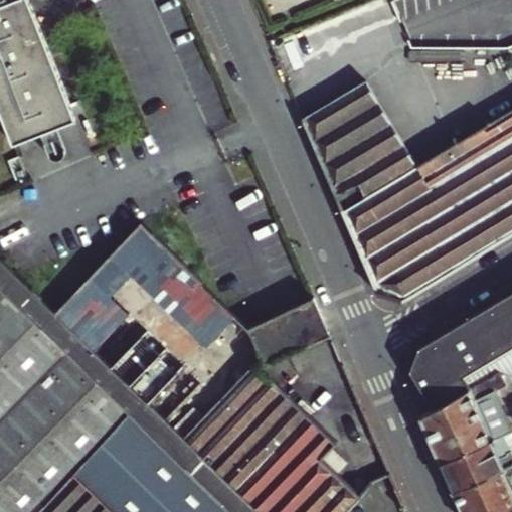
[(0,112),(13,145),(41,134),(50,157),(51,158),(52,160),(53,161),(54,161),(56,162),(57,162),(58,162),(59,162),(60,161),(61,160),(62,160),(63,159),(64,158),(65,156),(65,154),(65,153),(65,152),(64,151),(56,129),(44,99),(64,91),(27,0),(0,0),(0,112)]
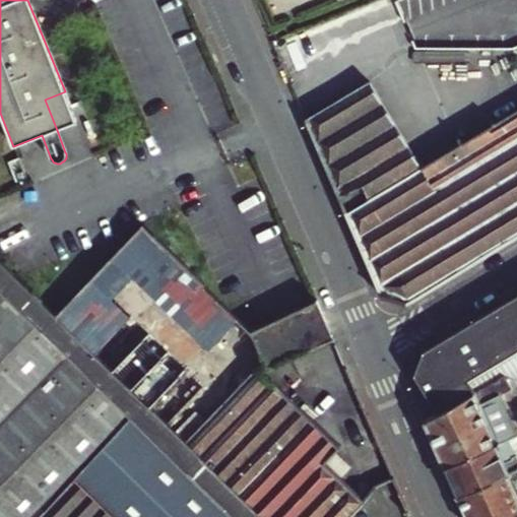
[(516,111),(408,176),(368,84),(303,121),(380,298),(403,306),(516,238),(516,111)]
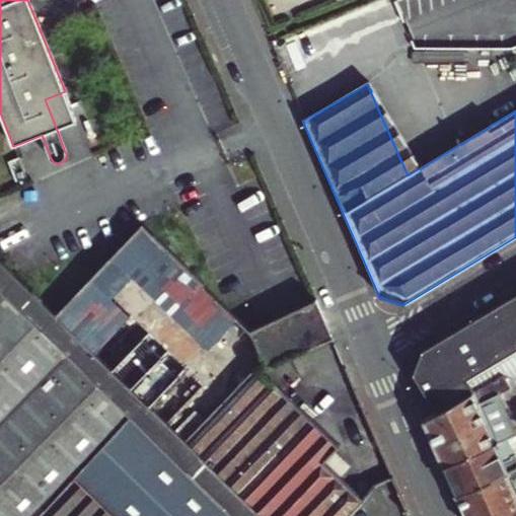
[(65,91),(45,99),(57,130),(77,122),(65,91)]
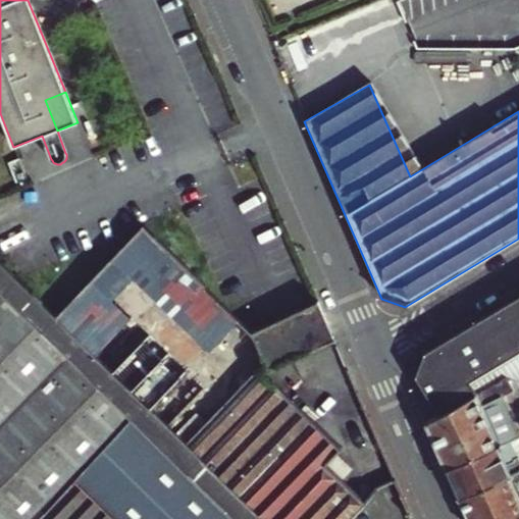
[(204,286),(143,227),(53,318),(184,445),(258,373),(332,339),(317,302),(250,333),(202,288),(204,286)]
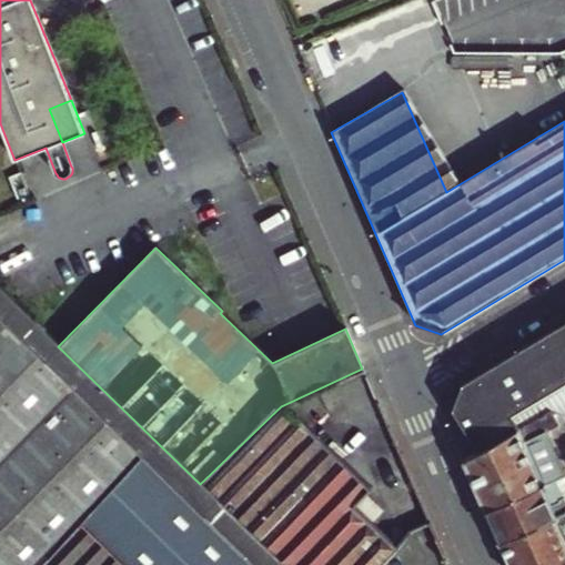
[(283,564),(200,484),(58,346),(0,290),(0,564),(283,564)]
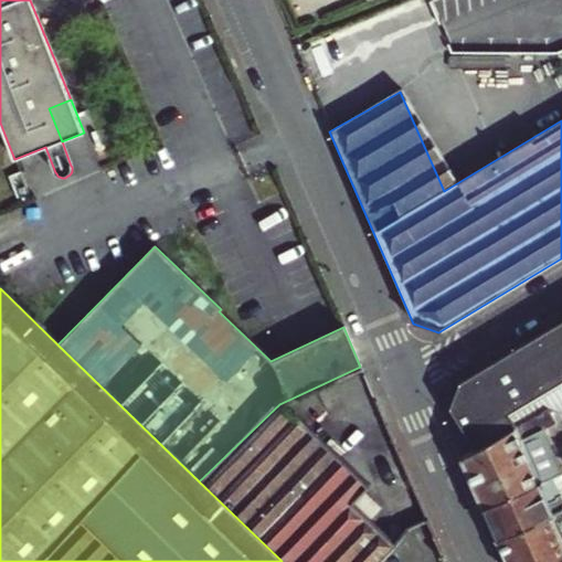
[(561,322),(458,385),(451,412),(473,455),(462,462),(506,561),(559,561),(561,560),(561,509),(547,483),(558,477),(537,438),(561,423),(561,409),(560,405),(513,432),(506,421),(561,385),(561,322)]
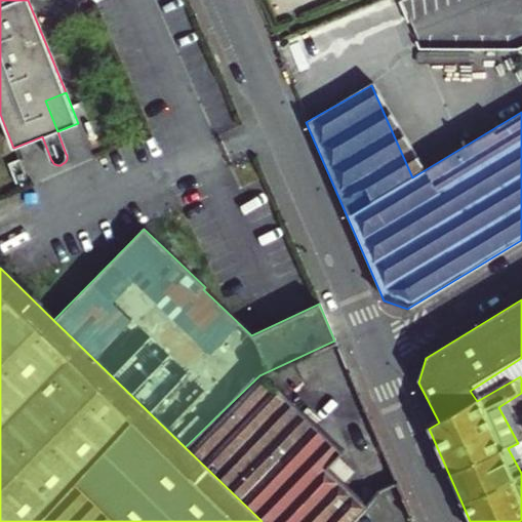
[(339,454),(259,375),(185,447),(262,521),(346,521),(364,504),(326,468),(339,454)]
